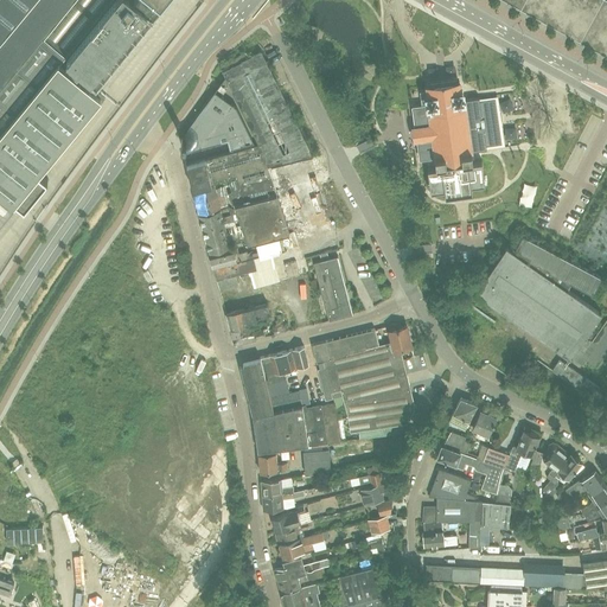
[(0,0),(0,217),(12,203),(21,211),(48,179),(38,171),(45,161),(46,163),(64,140),(63,140),(102,93),(61,59),(108,0),(113,0),(68,56),(97,81),(163,0),(0,0)]
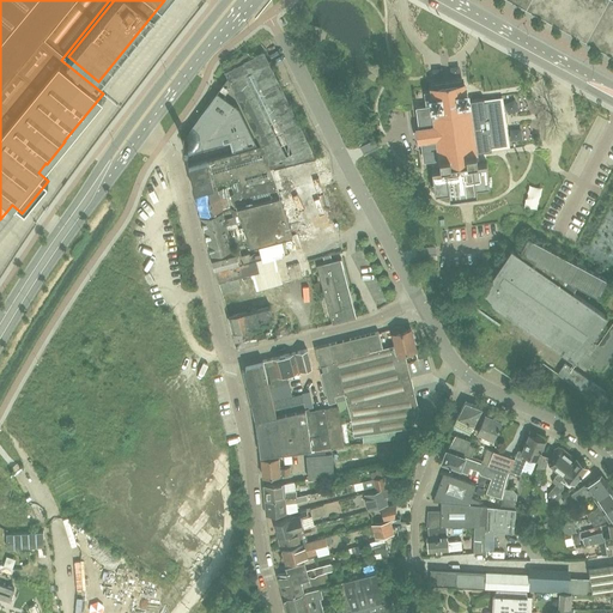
[(612,0),(519,0),(612,50),(612,0)]
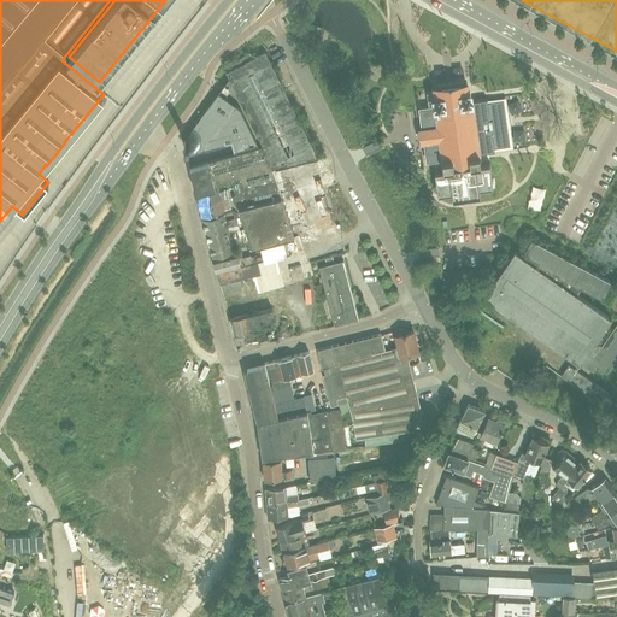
[(422,107),(419,109),(423,129),(421,129),(423,141),(424,140),(428,160),(444,158),(444,159),(442,159),(442,160),(444,160),(444,168),(444,169),(435,170),(438,187),(440,186),(441,192),(439,192),(439,193),(452,192),(453,198),(454,198),(453,191),(459,191),(459,197),(460,197),(460,195),(466,194),(466,195),(468,195),(468,194),(472,194),(472,195),(474,194),(472,188),(479,187),(480,194),(481,194),(480,187),(493,186),(493,184),(491,184),(489,180),(493,178),(491,163),(481,164),(481,163),(481,159),(480,156),(480,154),(480,153),(495,151),(494,147),(510,145),(504,100),(488,103),(488,100),(487,99),(472,101),(472,100),(471,100),(471,93),(471,92),(470,92),(470,93),(463,93),(462,93),(460,84),(441,87),(442,89),(442,97),(435,98),(435,97),(434,98),(434,99),(435,105),(435,106),(430,106),(422,107)]
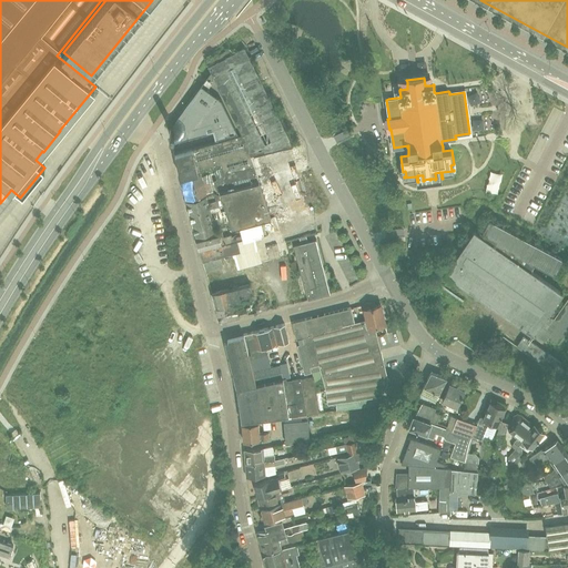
[(170,128),(170,129),(172,140),(173,142),(213,131),(214,138),(236,132),(221,100),(201,84),(170,127),(170,128)]
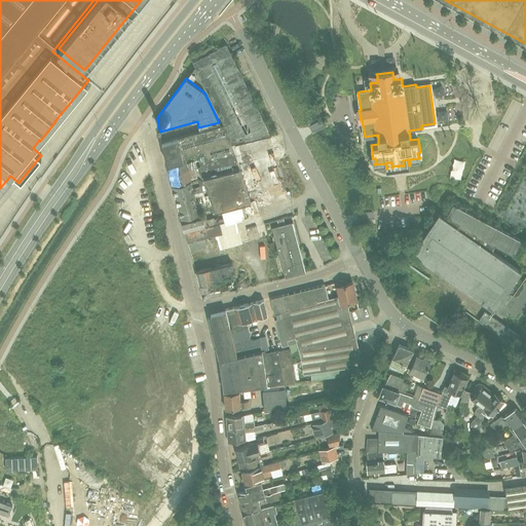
[(176,137),(162,140),(164,152),(179,148),(176,137)]
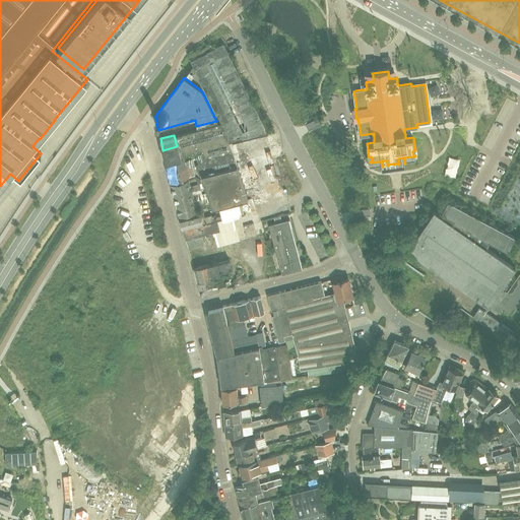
[(177,146),(163,150),(166,161),(180,158),(177,146)]
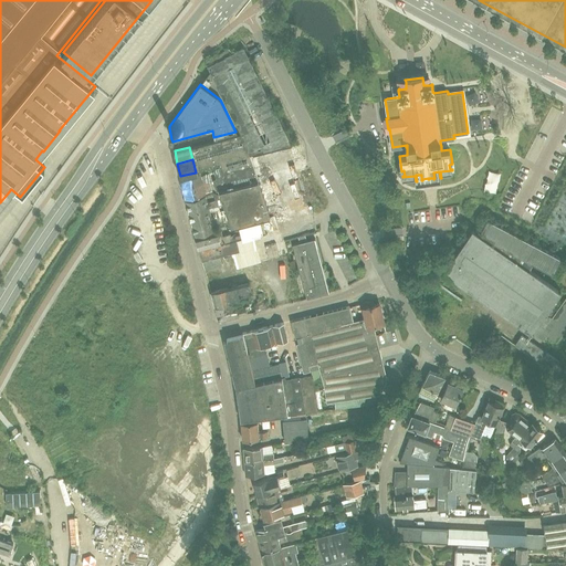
[(199,171),(196,173),(180,176),(184,187),(202,182),(200,177),(199,171)]
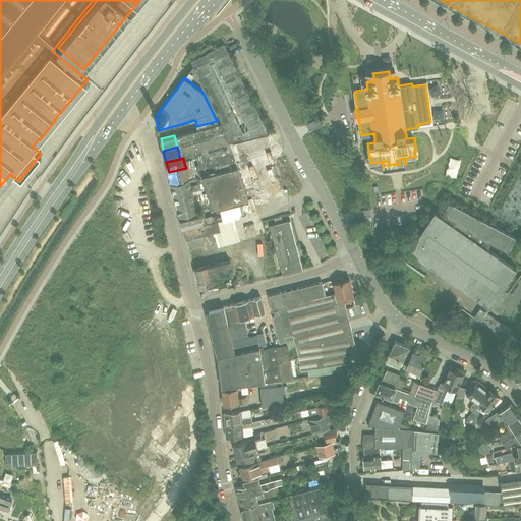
[(184,163),(186,168),(188,178),(194,177),(190,161),(184,163)]
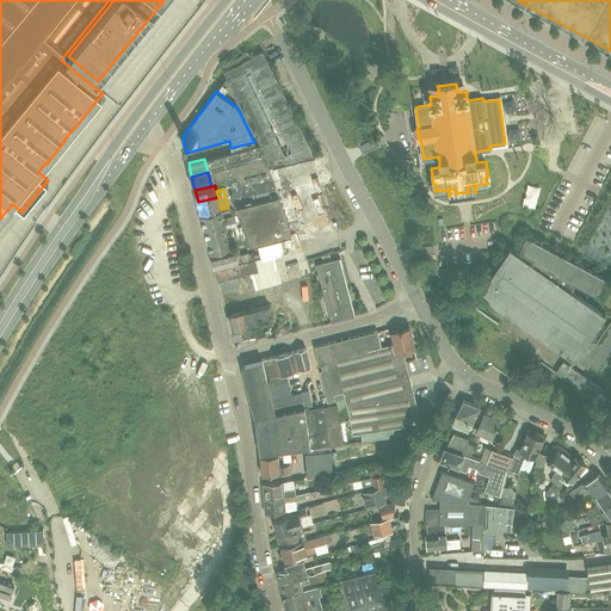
[(218,197),(198,202),(201,214),(221,209),(218,197)]
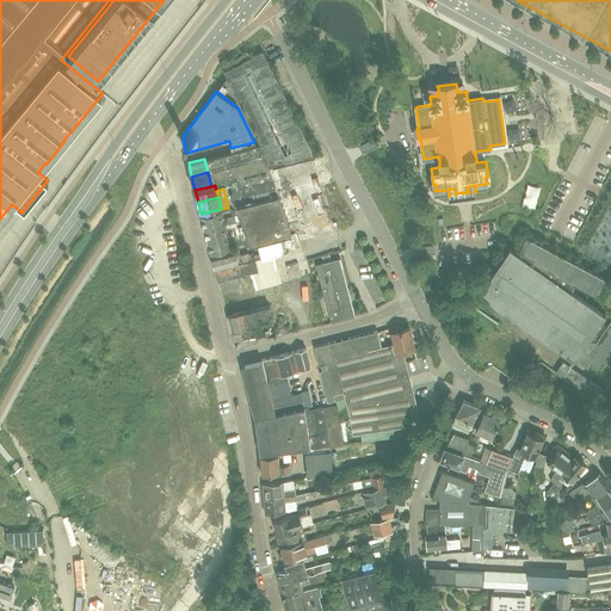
[(610,319),(596,343),(593,341),(600,332),(594,328),(605,313),(571,290),(575,283),(598,295),(606,278),(605,278),(569,259),(526,235),(518,248),(519,250),(517,252),(510,247),(479,291),(580,362),(585,365),(588,362),(600,370),(610,353),(610,319)]
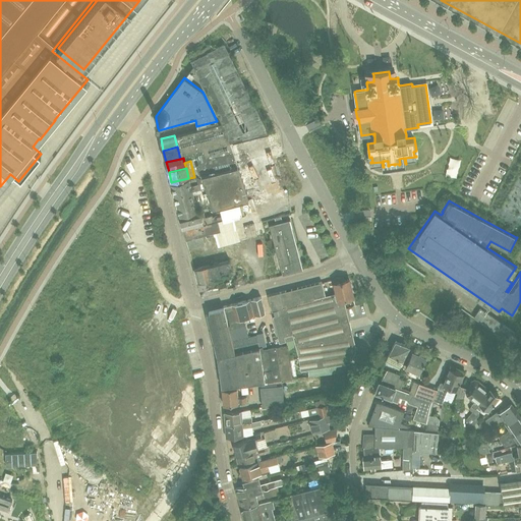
[(303,269),(294,236),(290,220),(270,225),(283,275),(303,269)]
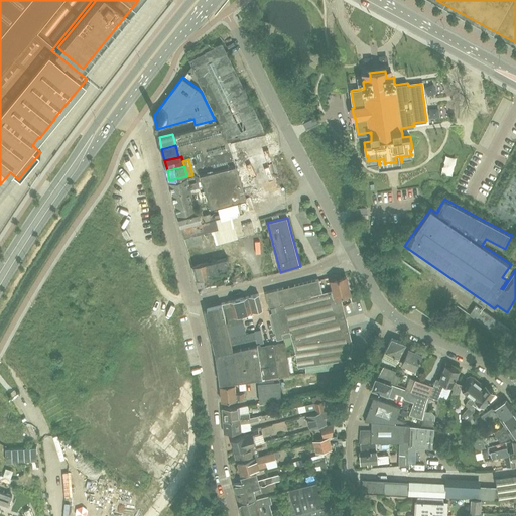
[(336,297),(341,296),(350,294),(346,277),(342,278),(341,274),(331,276),(334,289),(336,297)]
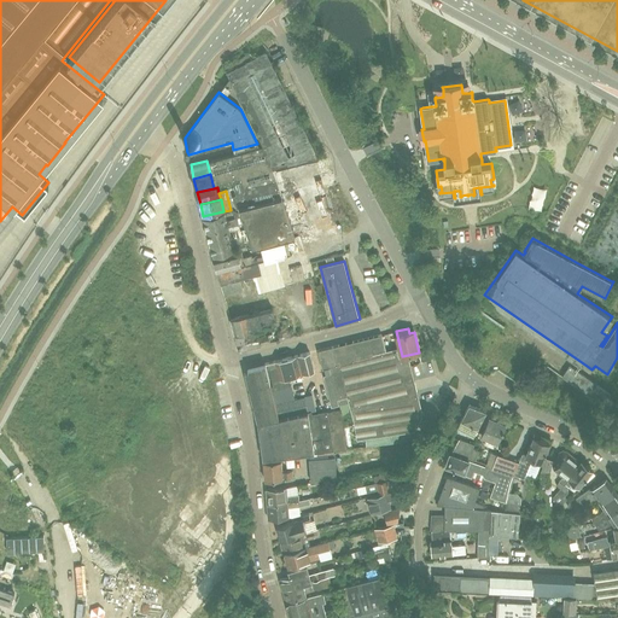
[(402,356),(400,347),(384,351),(380,334),(334,347),(348,397),(355,423),(356,439),(414,431),(423,417),(421,412),(423,412),(408,355),(402,356)]
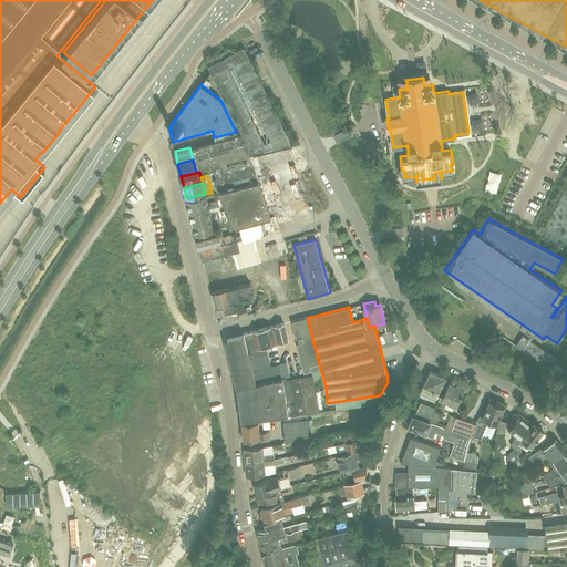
[(310,367),(319,364),(307,318),(292,321),(297,339),(302,337),(305,342),(297,344),(305,373),(311,371),(310,367)]
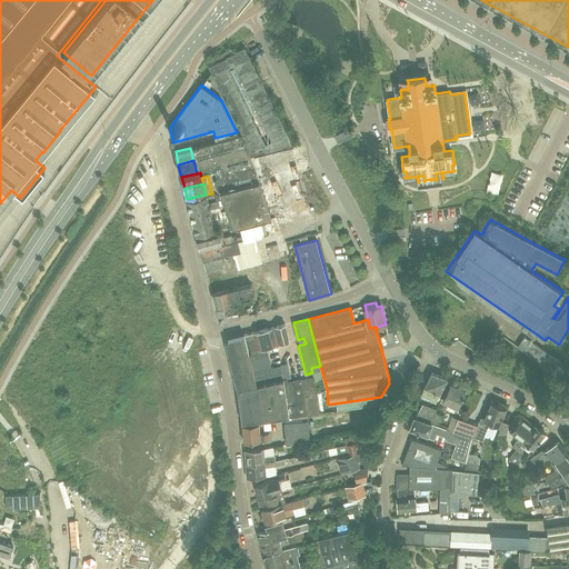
[(275,328),(279,345),(282,343),(289,341),(285,325),(275,328)]
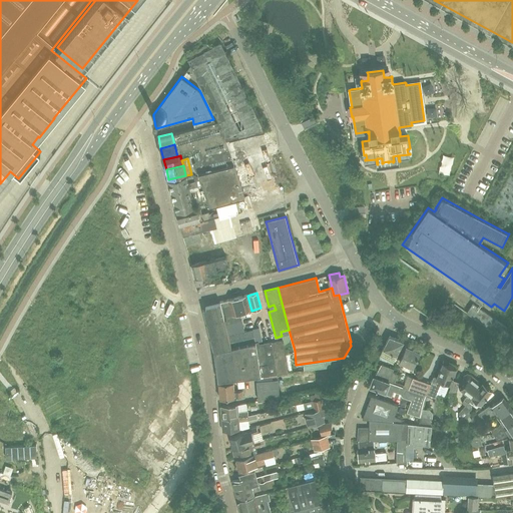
[(233,319),(241,317),(240,313),(250,311),(246,296),(222,302),(226,320),(233,319)]
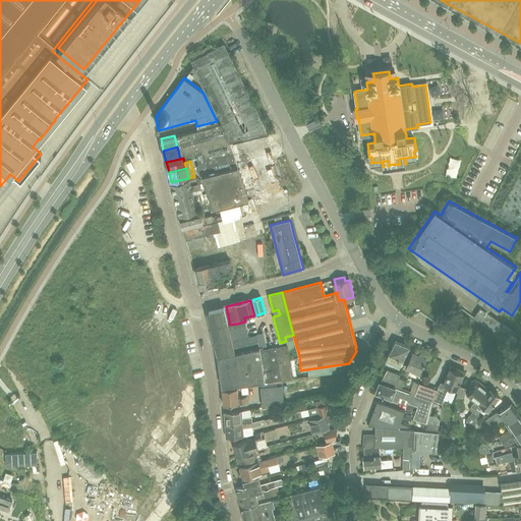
[(232,340),(226,316),(224,306),(209,310),(207,313),(218,356),(235,352),(232,340)]
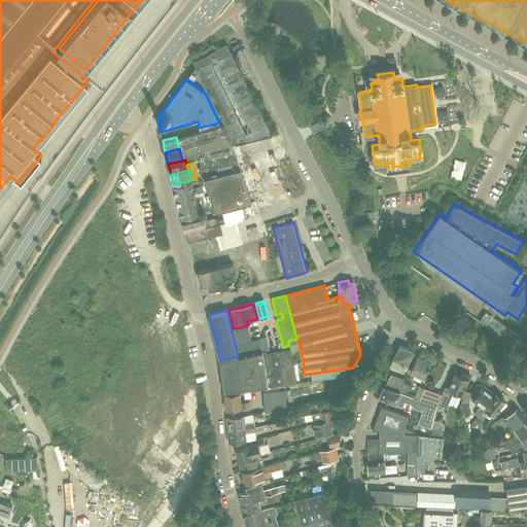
[(488,311),(481,320),(503,336),(510,326),(488,311)]
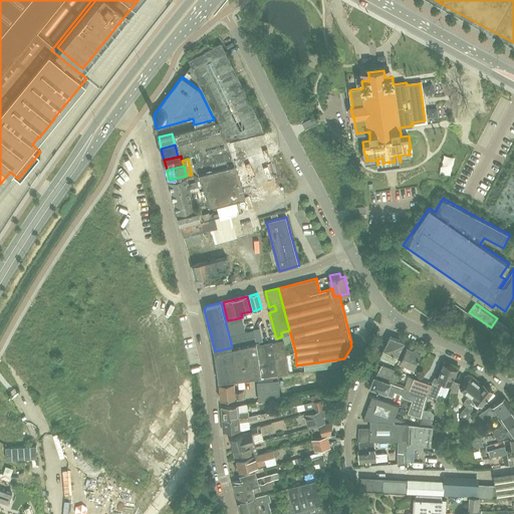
[(232,347),(257,342),(254,330),(229,335),(232,347)]
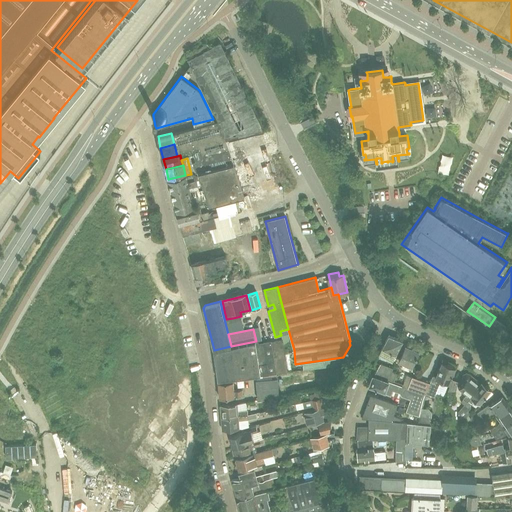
[(389,335),(380,353),(392,360),(402,341),(389,335)]
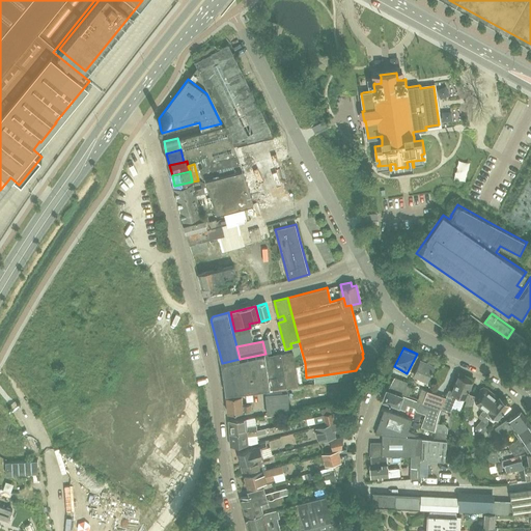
[(236,392),(249,391),(299,386),(294,352),(285,353),(282,354),(269,356),(268,353),(266,354),(240,359),(222,363),(226,394),(236,392)]
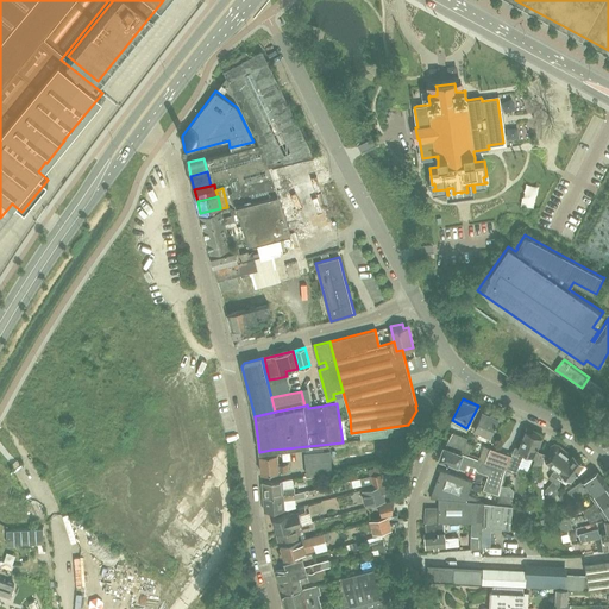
[(495,426),(496,426),(497,424),(496,424),(498,419),(483,412),(475,429),(490,437),(495,426)]
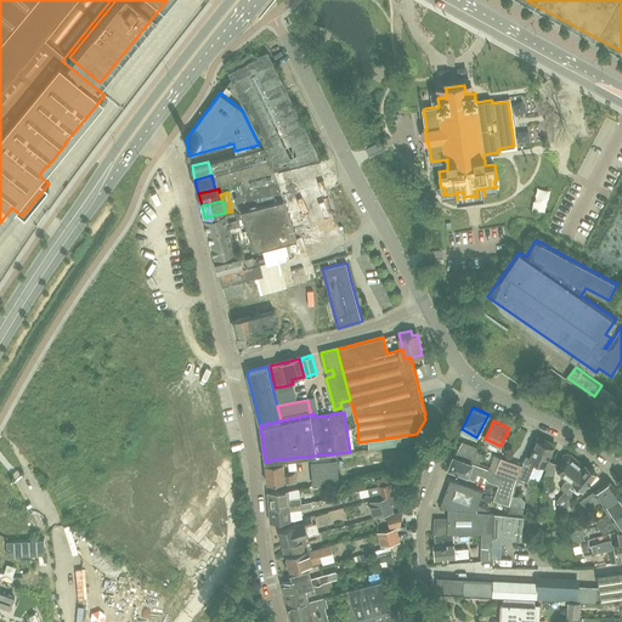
[(527,482),(536,462),(544,465),(553,447),(537,440),(530,458),(526,457),(521,468),(520,473),(520,474),(519,474),(518,479),(527,482)]
